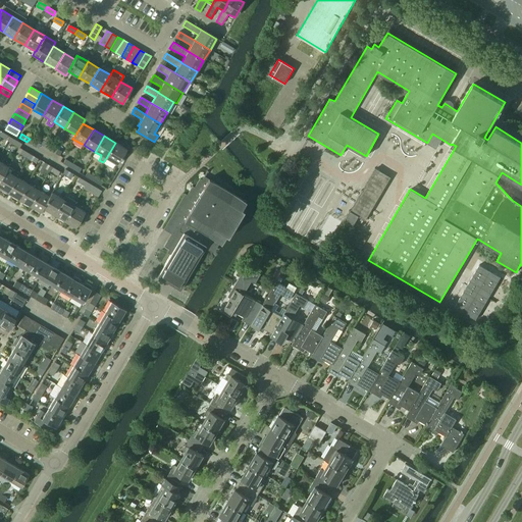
[(11,143),(19,148),(21,144),(13,139),(11,143)]
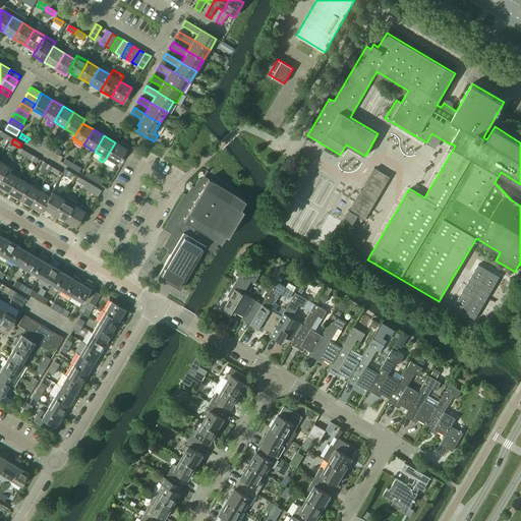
[(26,141),(35,147),(38,142),(30,138),(26,141)]
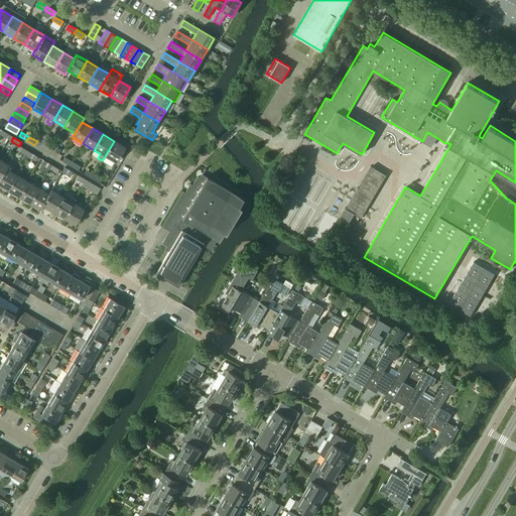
[(42,145),(50,149),(52,145),(45,141),(42,145)]
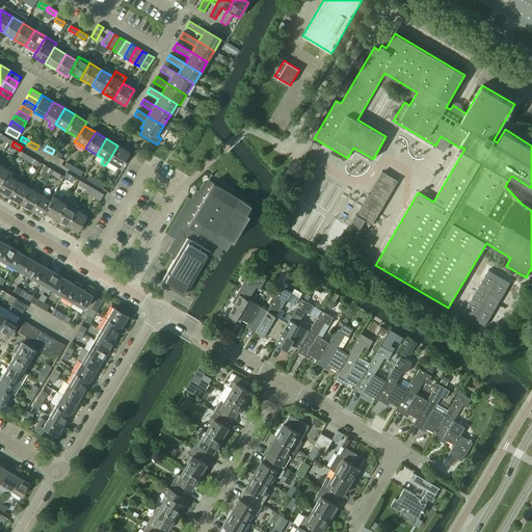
[(108,161),(120,167),(129,152),(117,145),(108,161)]
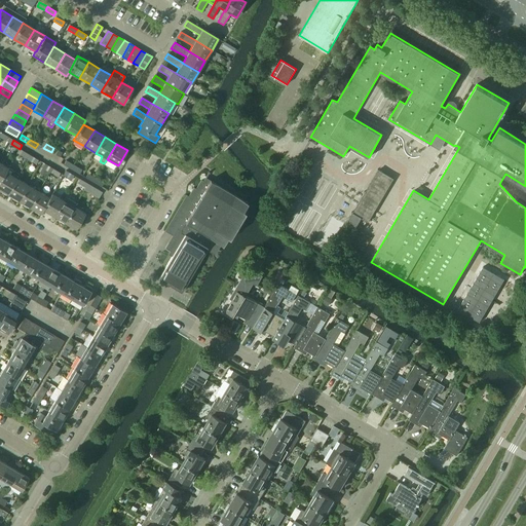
[(51,152),(60,157),(62,153),(53,148),(51,152)]
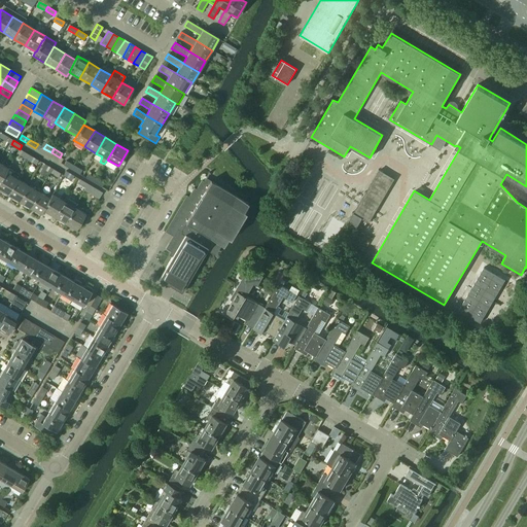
[(20,154),(28,160),(30,155),(23,151),(20,154)]
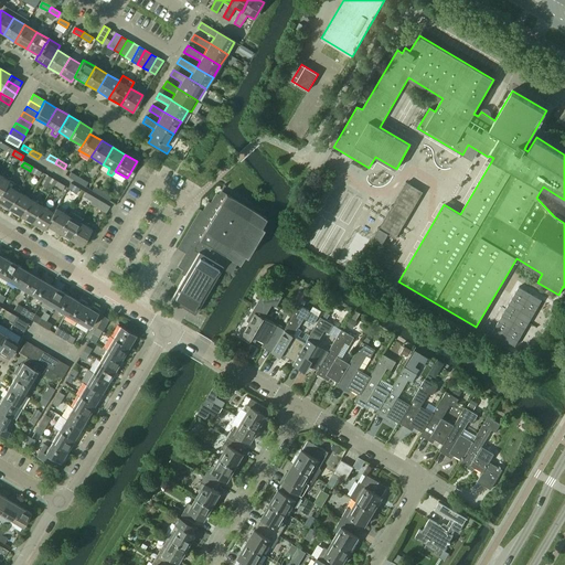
[(30,171),(39,177),(41,172),(32,167),(30,171)]
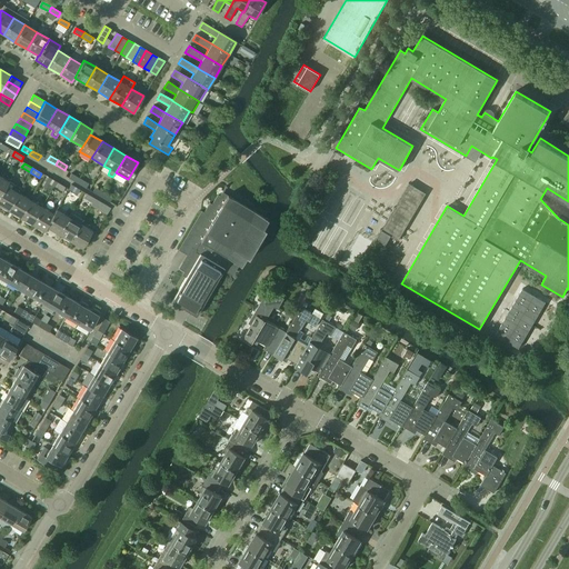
[(69,178),(77,183),(79,179),(71,173),(69,178)]
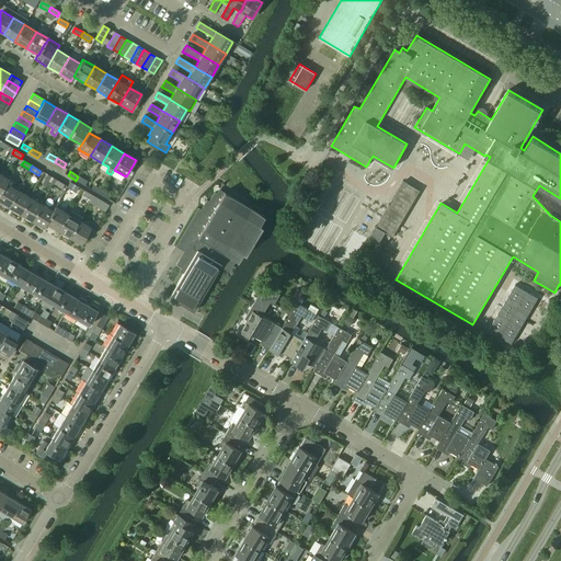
[(45,179),(53,184),(56,180),(47,174),(45,179)]
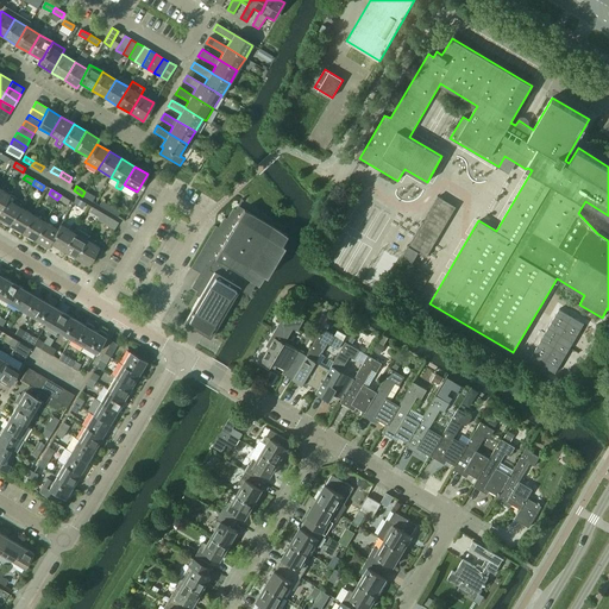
[(82,196),(92,201),(94,196),(85,192),(82,196)]
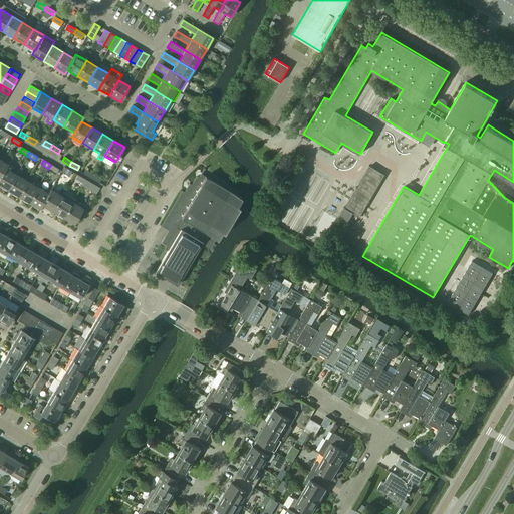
[(346,205),(362,214),(388,172),(371,163),(346,205)]
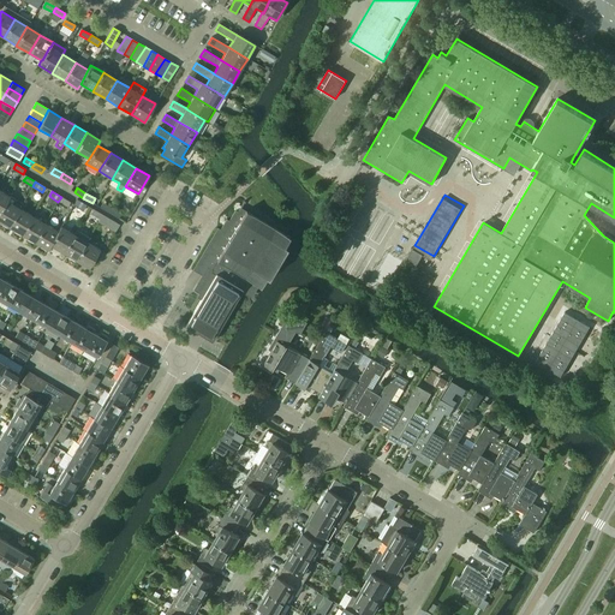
[(0,221),(9,227),(19,209),(13,204),(16,201),(10,196),(7,201),(6,201),(0,212),(0,221)]
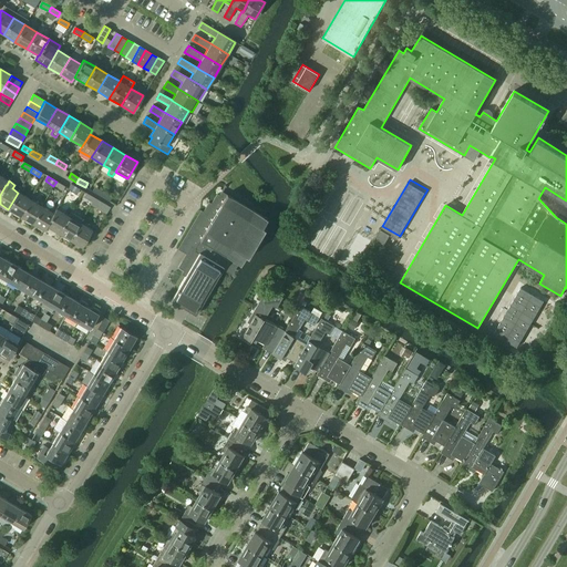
[(53,186),(62,191),(64,186),(57,182),(53,186)]
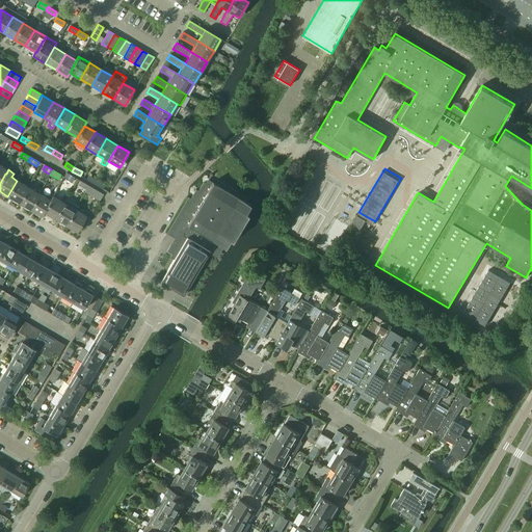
[(63,177),(72,182),(75,178),(67,173),(63,177)]
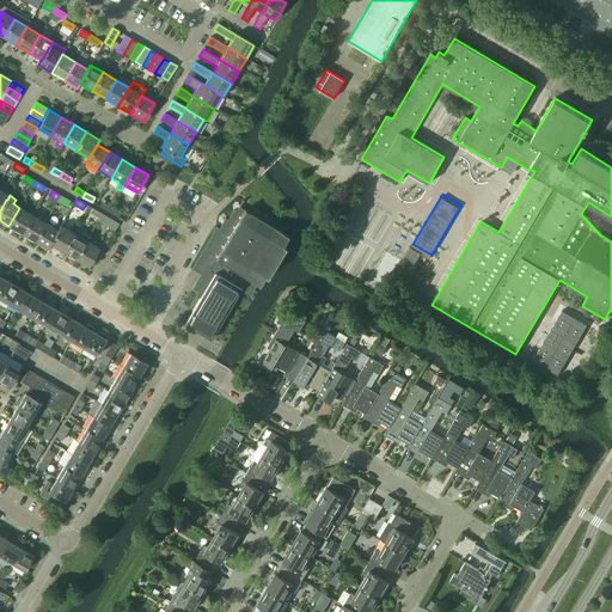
[(202,294),(184,324),(210,340),(240,289),(249,295),(256,283),(258,285),(264,275),(267,277),(285,246),(282,245),(288,236),(240,207),(244,201),(243,200),(237,210),(233,209),(227,220),(225,218),(219,228),(216,227),(191,269),(193,269),(194,265),(202,271),(191,288),(202,294)]
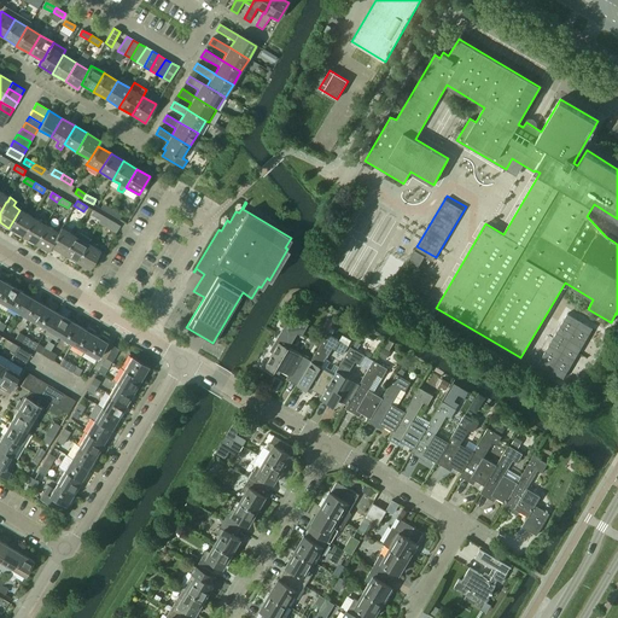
[(100,209),(110,214),(112,209),(103,204),(100,209)]
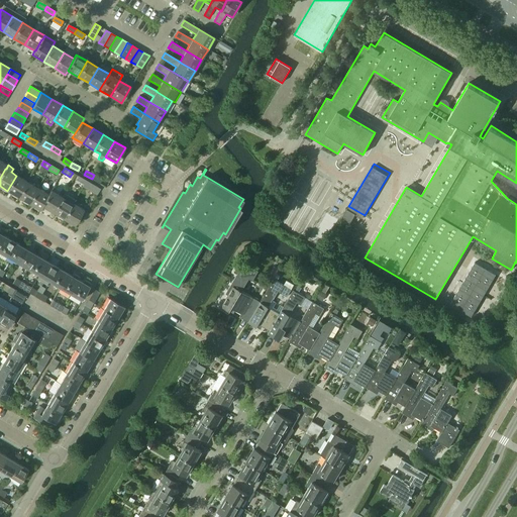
[(92,179),(99,184),(102,180),(94,175),(92,179)]
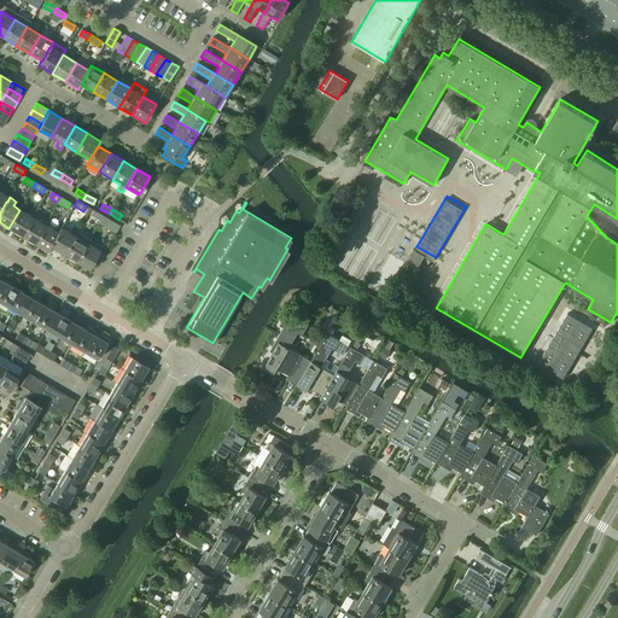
[(9,228),(22,235),(33,217),(19,210),(9,228)]
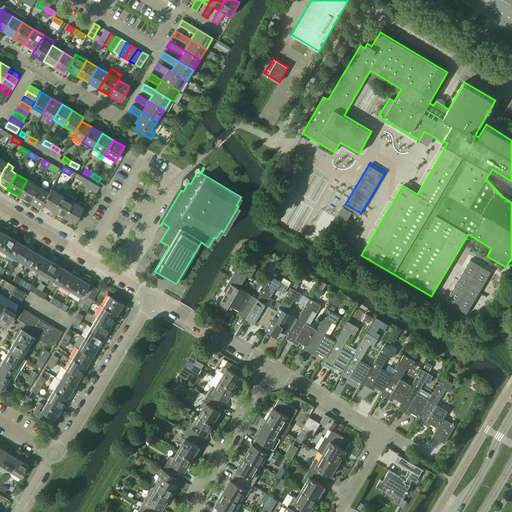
[(75,178),(83,183),(85,179),(77,174),(75,178)]
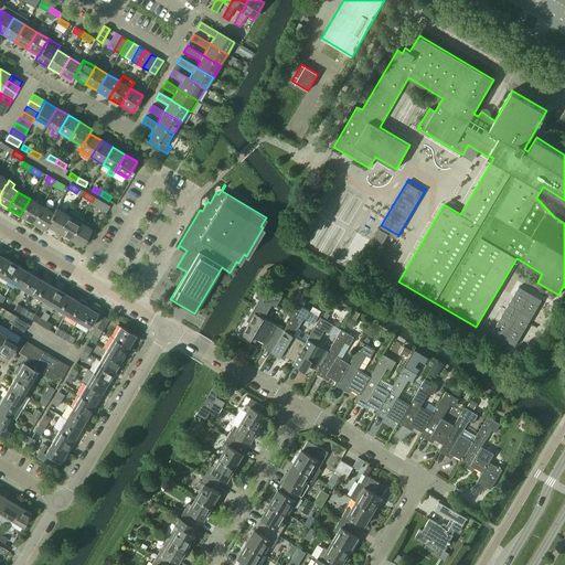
[(91,203),(106,213),(109,206),(94,198),(92,202),(91,203)]
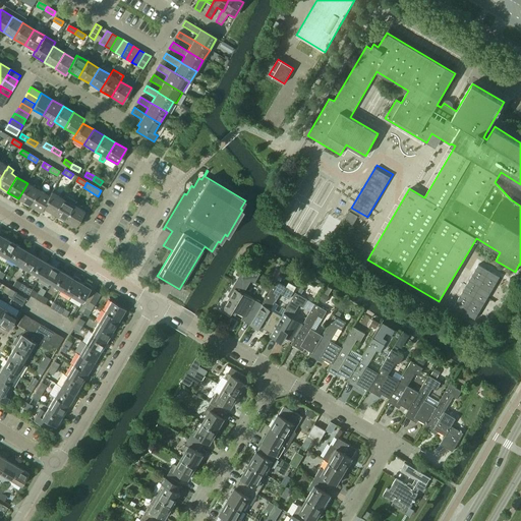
[(18,198),(29,206),(38,189),(27,183),(18,198)]
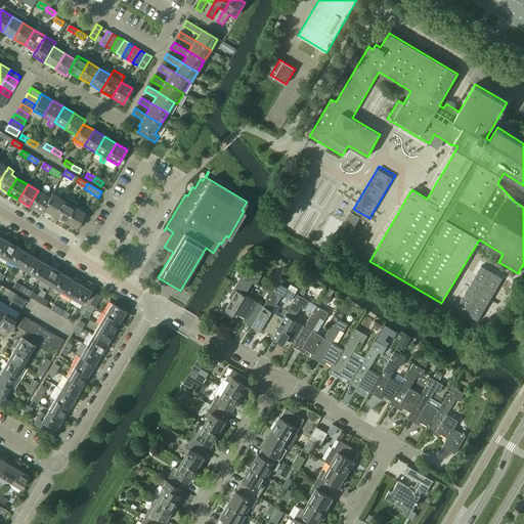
[(40,213),(43,209),(42,209),(49,197),(38,190),(29,207),(40,213)]
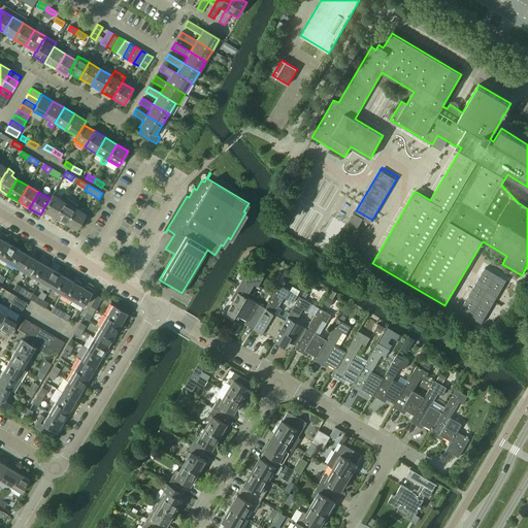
[(43,210),(54,217),(63,201),(52,194),(50,198),(42,210),(43,210)]
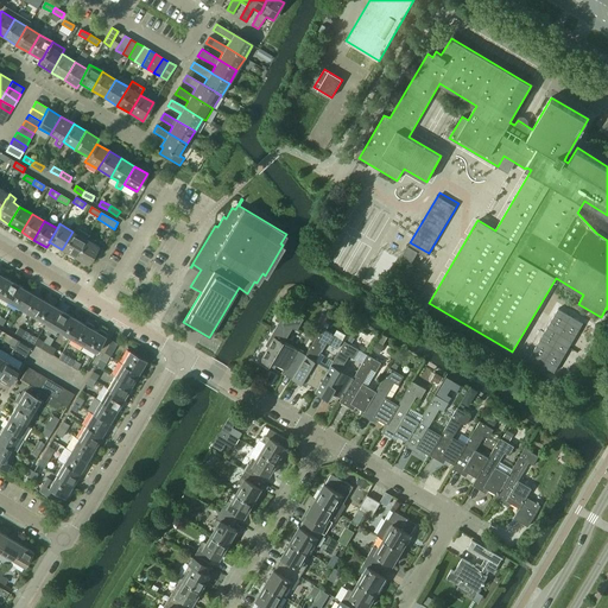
[(62,249),(75,258),(86,239),(73,232),(62,249)]
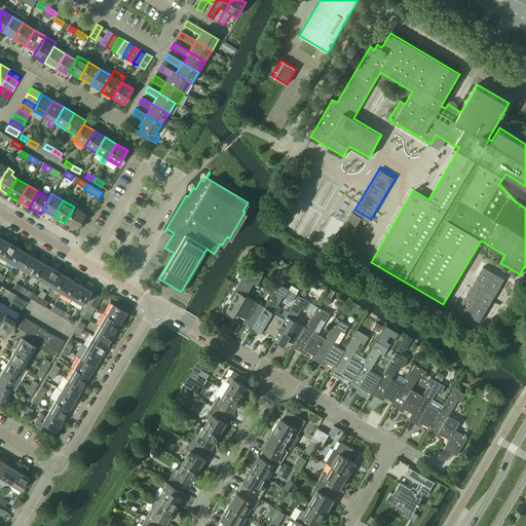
[(65,223),(76,229),(85,214),(74,207),(65,223)]
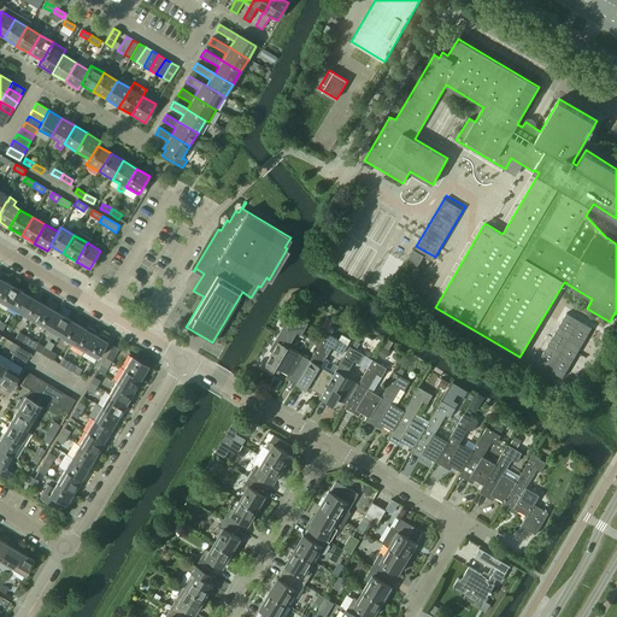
[(406,262),(417,268),(424,254),(413,248),(406,262)]
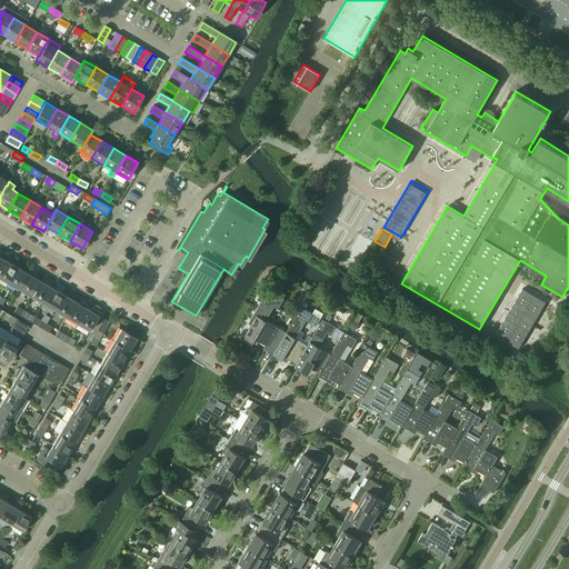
[(0,268),(0,277),(8,282),(17,267),(5,260),(0,268)]
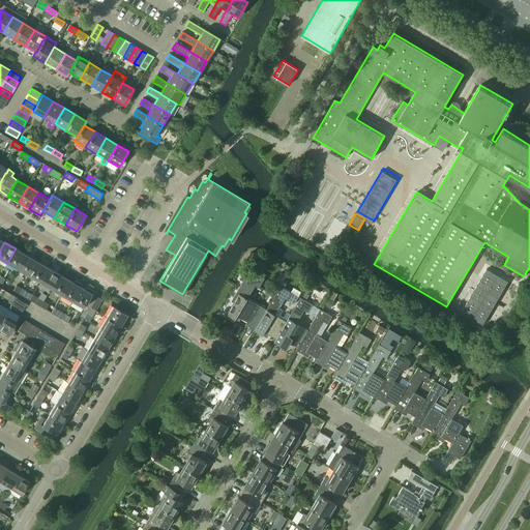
[(7,263),(18,269),(26,255),(16,248),(7,263)]
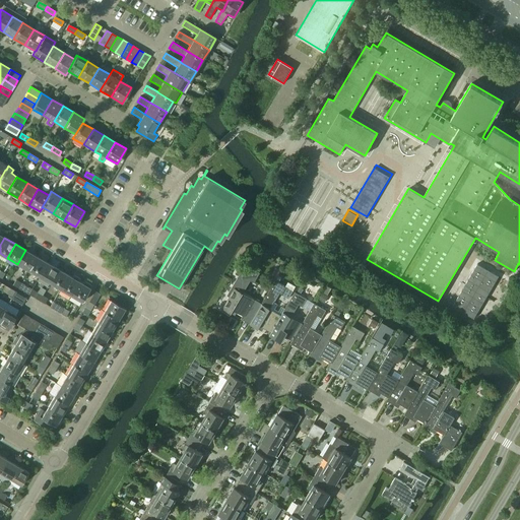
[(17,264),(28,270),(37,257),(25,250),(17,264)]
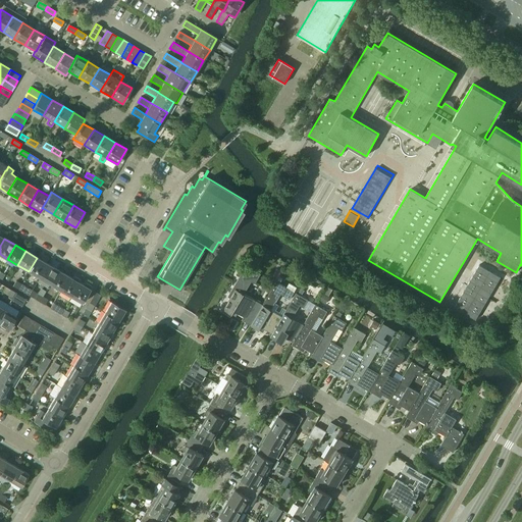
[(29,271),(39,277),(47,264),(37,258),(29,271)]
